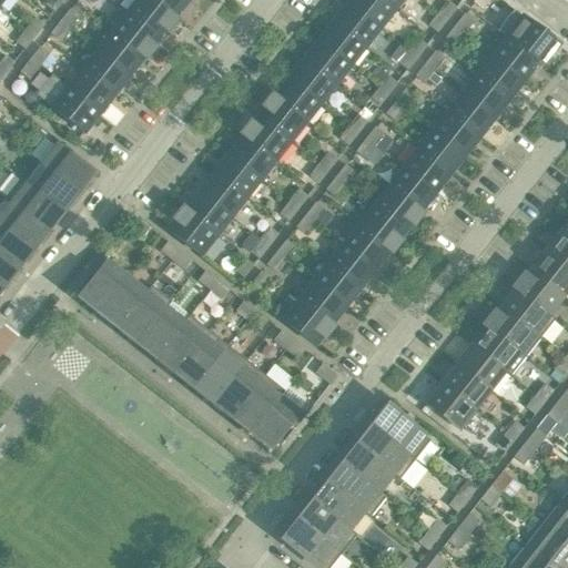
[(54,13),(64,1),(64,0),(63,0),(49,0),(46,6),(54,13)]
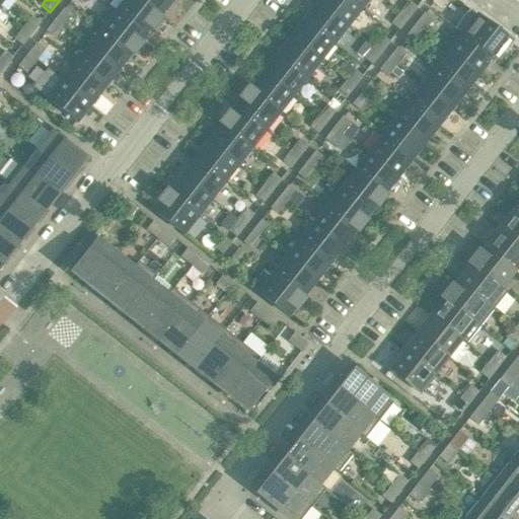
[(161,20),(159,18),(136,0),(125,0),(116,12),(145,35),(150,29),(153,30),(161,20)]
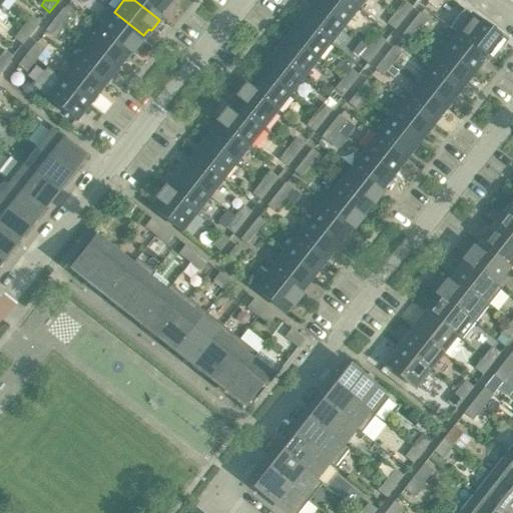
[(170,1),(168,0),(134,0),(157,18),(170,1)]
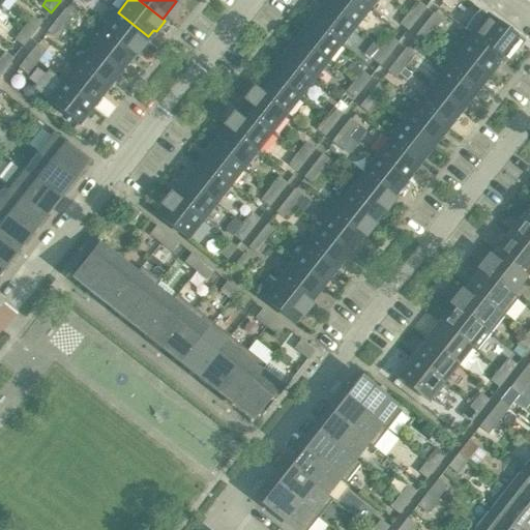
[(369,10),(355,0),(326,0),(324,4),(354,28),(369,10)]
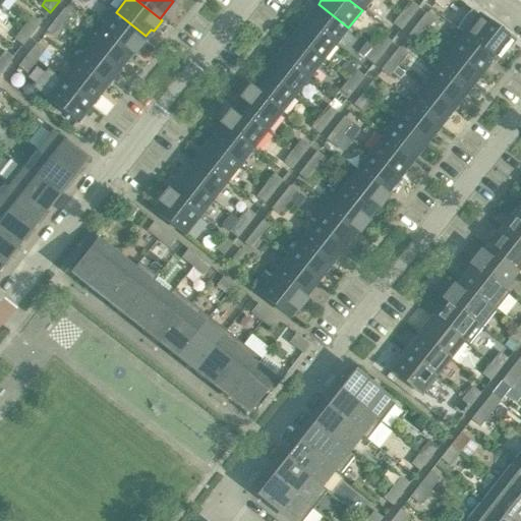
[(369,0),(349,0),(362,10),(369,0)]
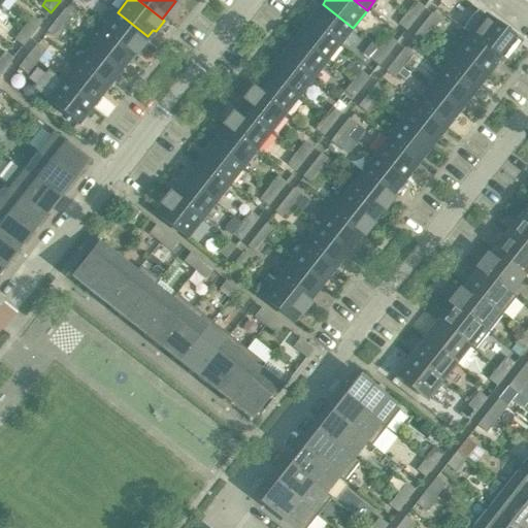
[(448,10),(456,0),(441,0),(439,3),(448,10)]
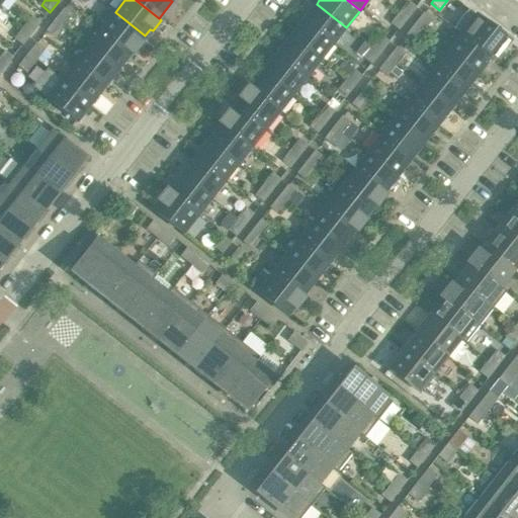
[(408,19),(417,8),(408,2),(399,13),(408,19)]
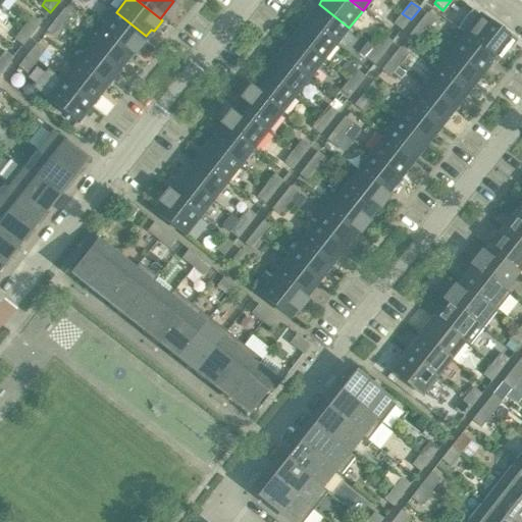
[(349,28),(319,4),(306,20),(335,45),(349,28)]
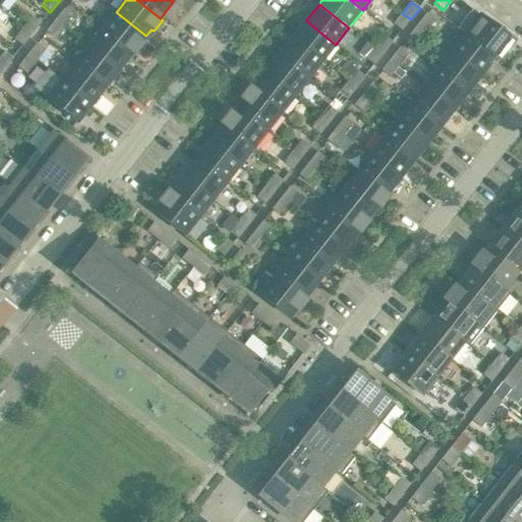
[(63,28),(72,16),(64,9),(55,20),(63,28)]
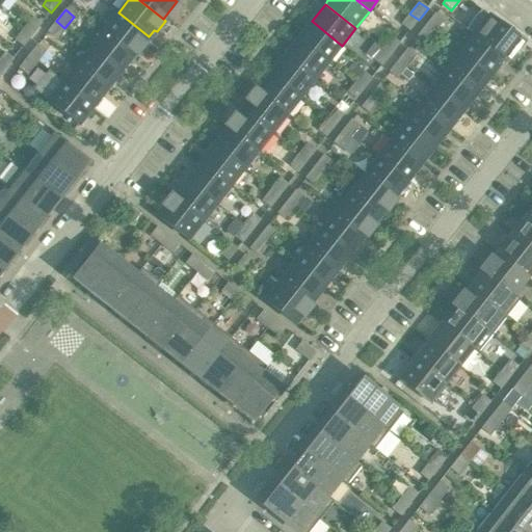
[(523,44),(507,31),(481,10),(467,29),(508,62),(523,44)]
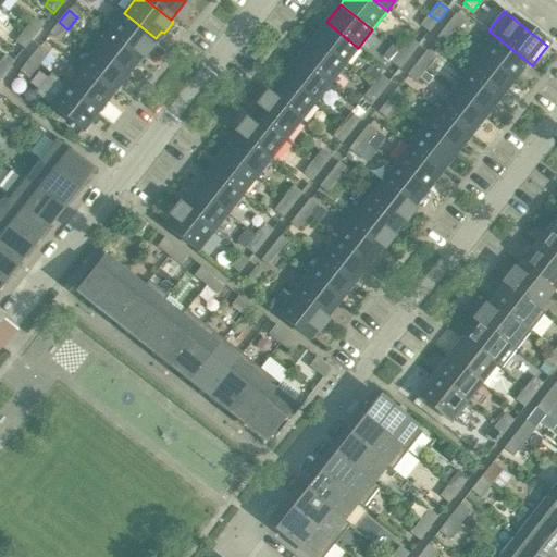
[(156,38),(124,13),(109,33),(140,58),(143,60),(152,48),(149,46),(156,38)]
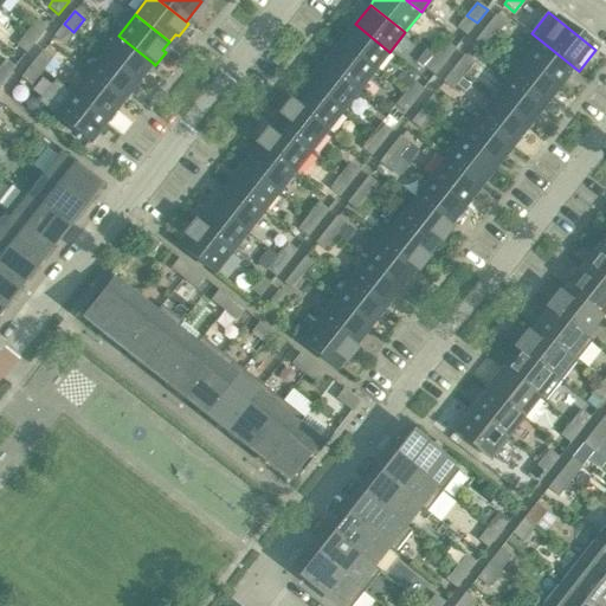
[(466,36),(477,23),(466,15),(457,28),(466,36)]
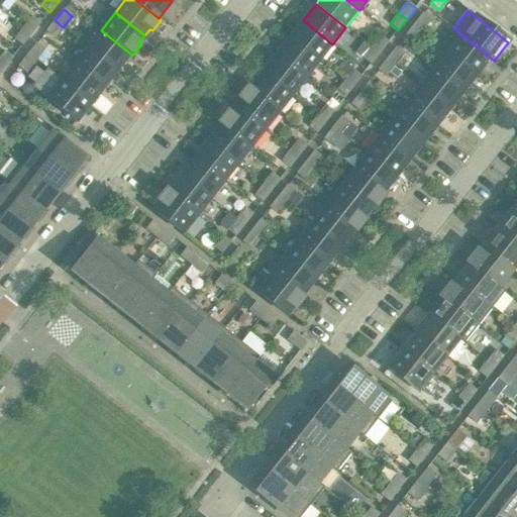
[(422,31),(430,20),(422,13),(413,24),(422,31)]
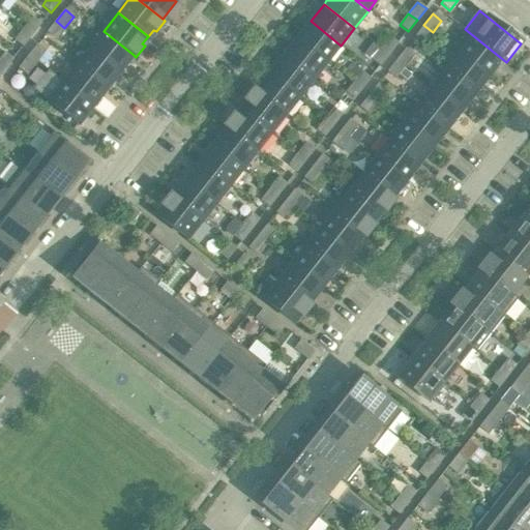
[(41,24),(32,18),(24,29),(32,35),(41,24)]
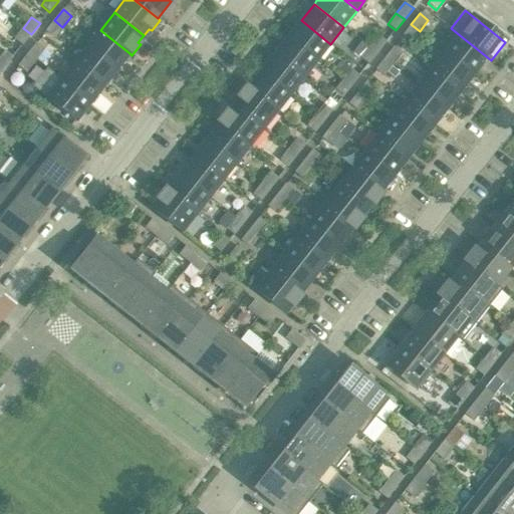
[(54,38),(62,27),(54,20),(45,31),(54,38)]
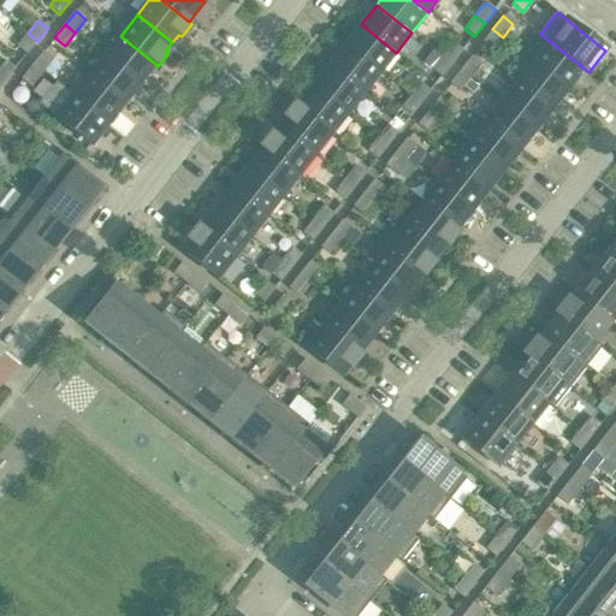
[(396,53),(361,24),(344,46),(380,73),(396,53)]
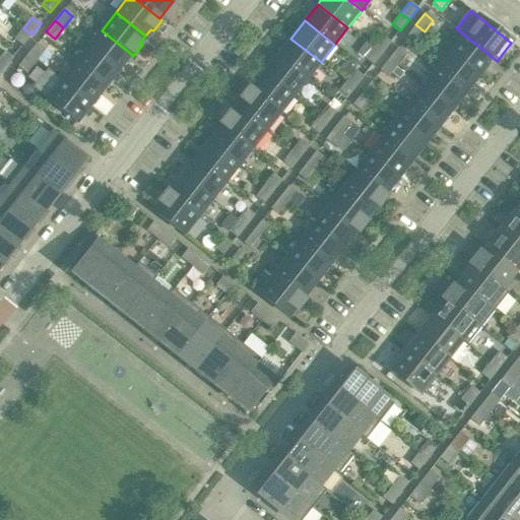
[(425,31),(415,24),(407,37),(415,43),(425,31)]
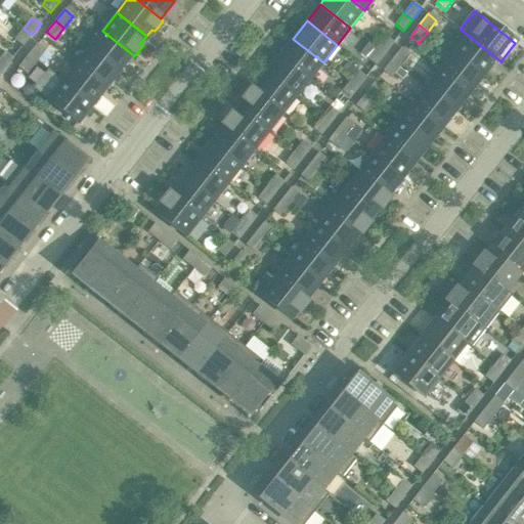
[(23,47),(32,35),(24,29),(14,40),(23,47)]
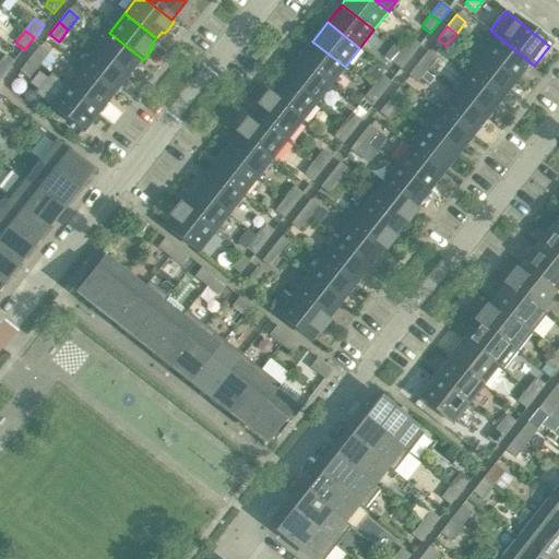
[(534,66),(490,31),(489,32),(497,38),(484,56),(515,81),(530,63),(533,67),(534,66)]
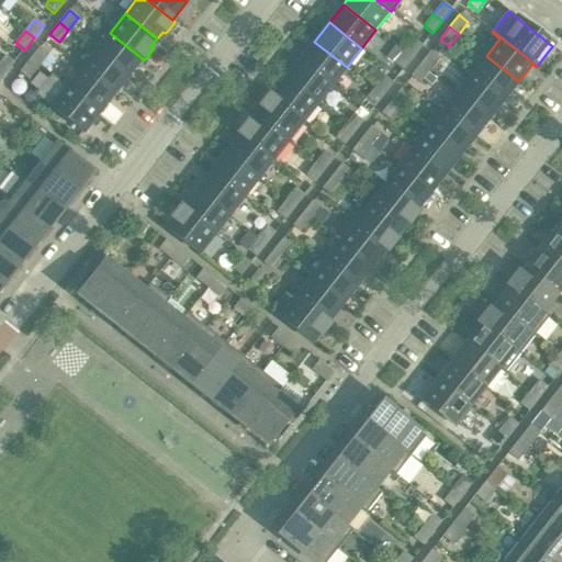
[(142,58),(110,33),(96,51),(128,76),(142,58)]
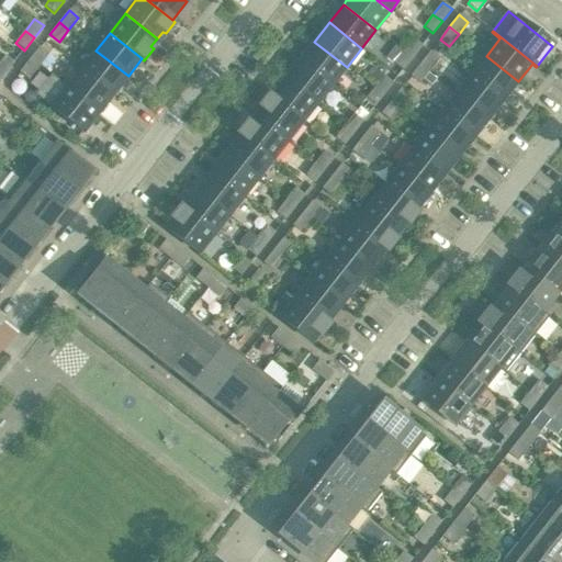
[(413,58),(423,46),(413,40),(404,52),(413,58)]
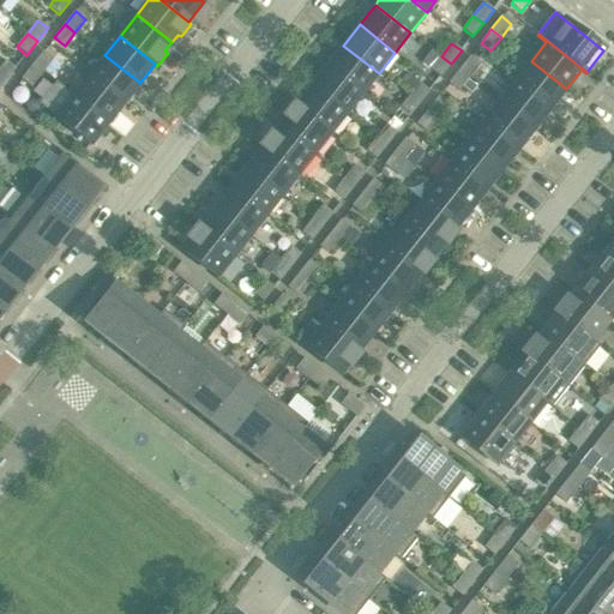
[(379,73),(343,46),(327,66),(362,94),(379,73)]
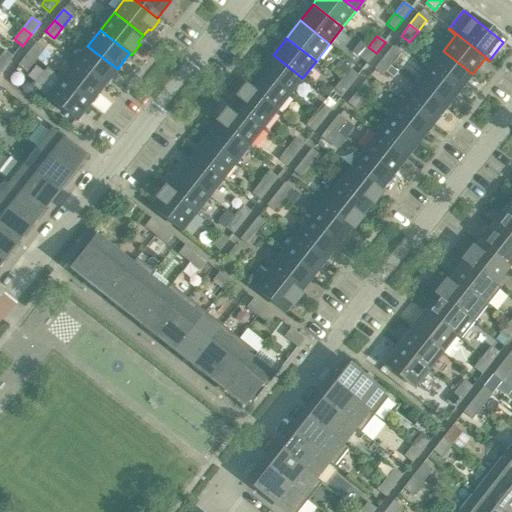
[(36,61),(44,50),(36,43),(27,54),(36,61)]
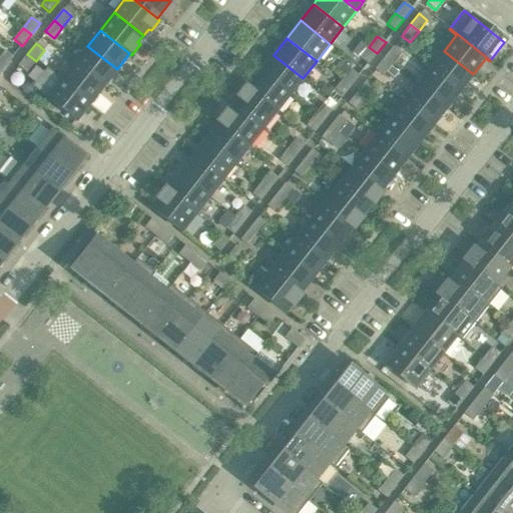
[(117,69),(87,46),(74,63),(103,86),(117,69)]
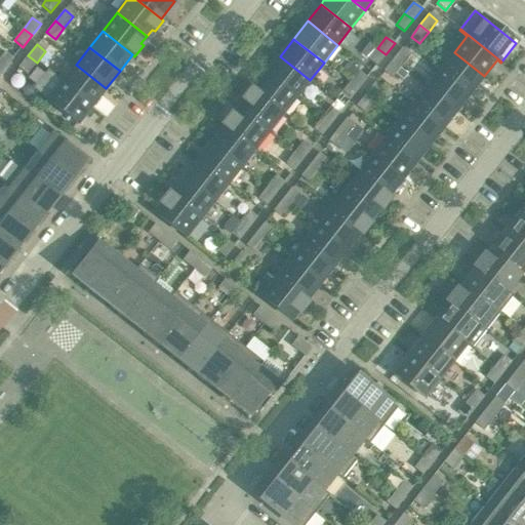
[(376,66),(386,54),(377,48),(368,59),(376,66)]
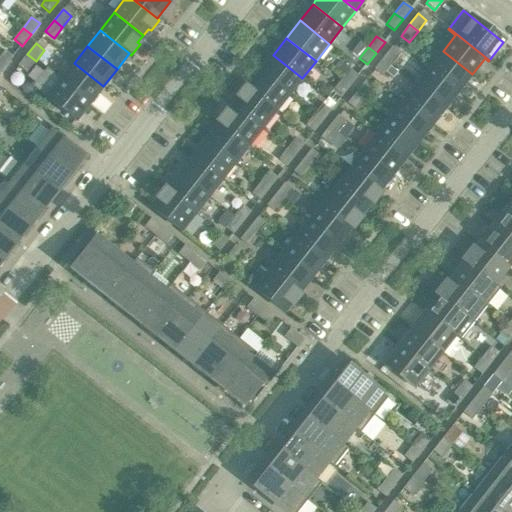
[(391,65),(400,54),(391,47),(382,58),(391,65)]
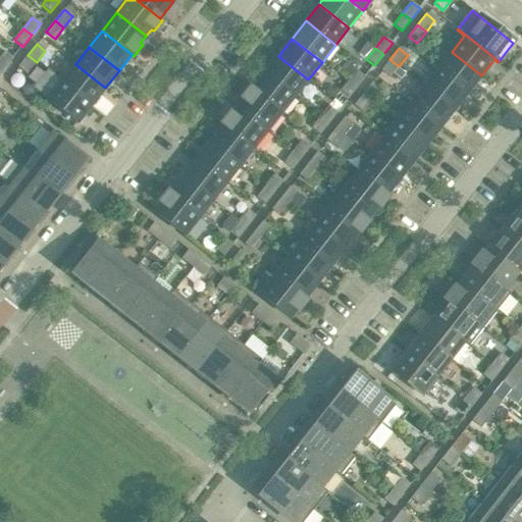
[(0,66),(4,70),(13,59),(4,52),(0,57),(0,66)]
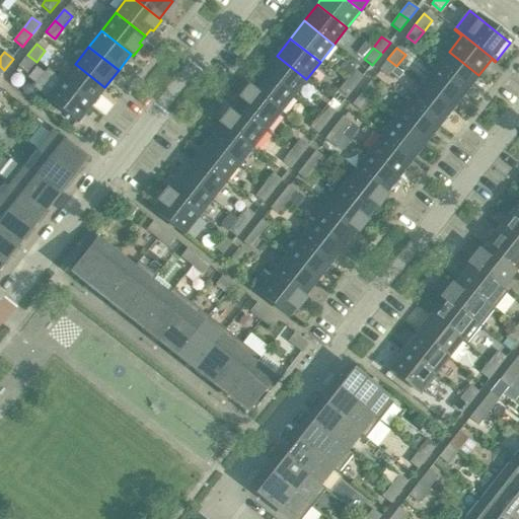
[(465,92),(478,75),(449,52),(435,69),(465,92)]
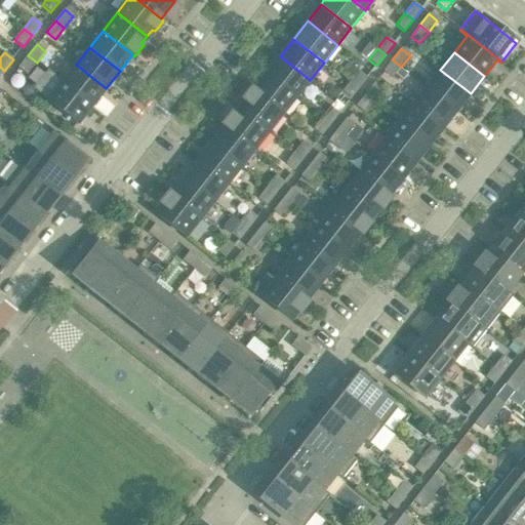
[(27,75),(36,63),(37,63),(28,55),(18,68),(27,75)]
